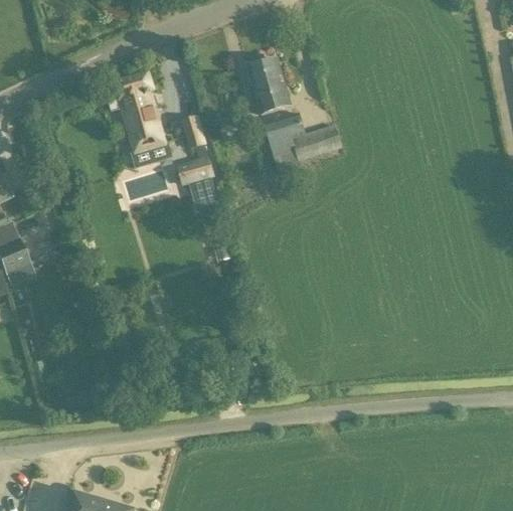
[(274,59),(271,58),(266,59),(264,62),(248,67),(263,114),(292,105),(278,58),(274,59)]
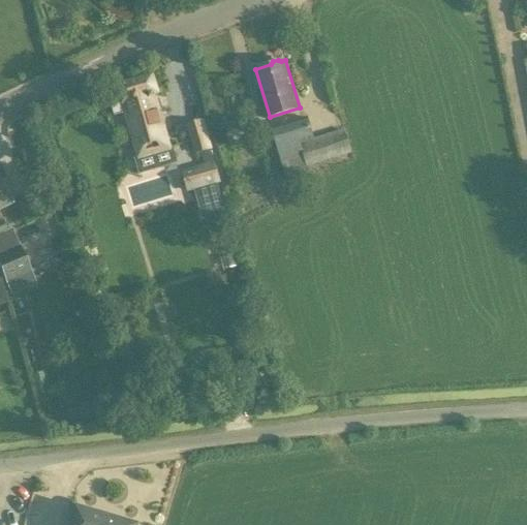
[(163,121),(155,91),(158,90),(153,72),(118,83),(132,130),(140,158),(172,149),(163,121)]
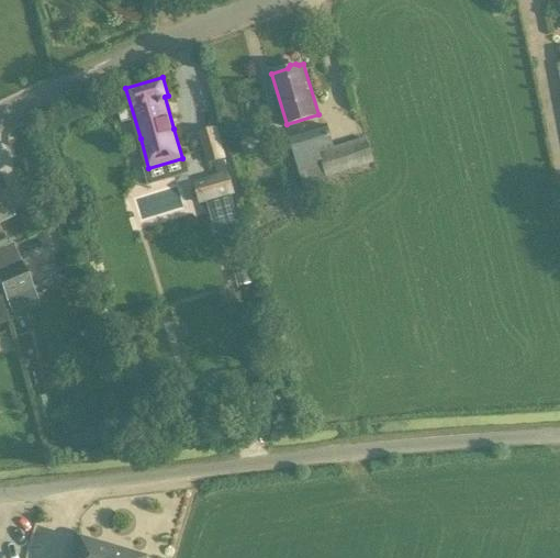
[(335,180),(333,174),(376,159),(367,135),(336,144),(328,121),(289,133),(305,189),(335,180)]
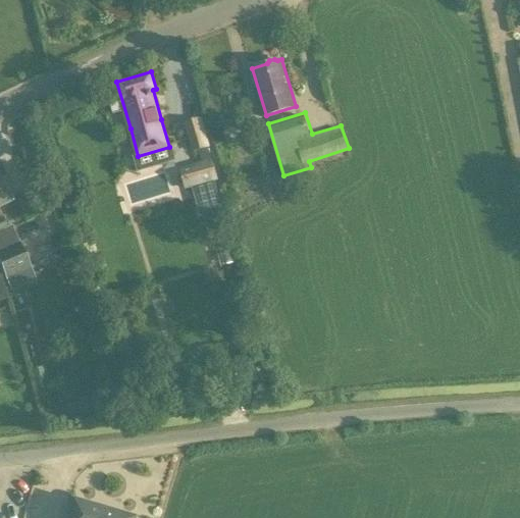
[(193,150),(210,145),(202,115),(185,120),(193,150)]
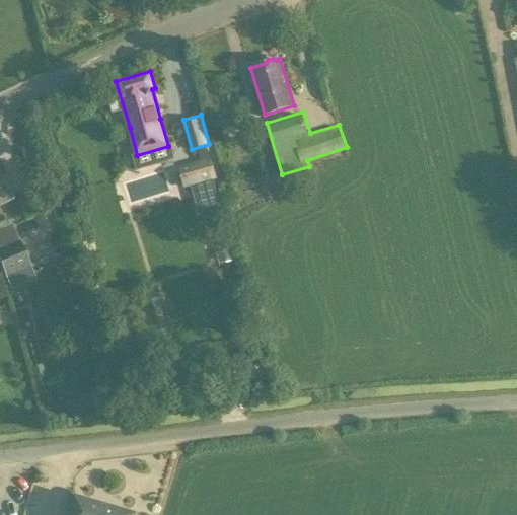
[(218,176),(213,155),(179,165),(185,187),(218,176)]
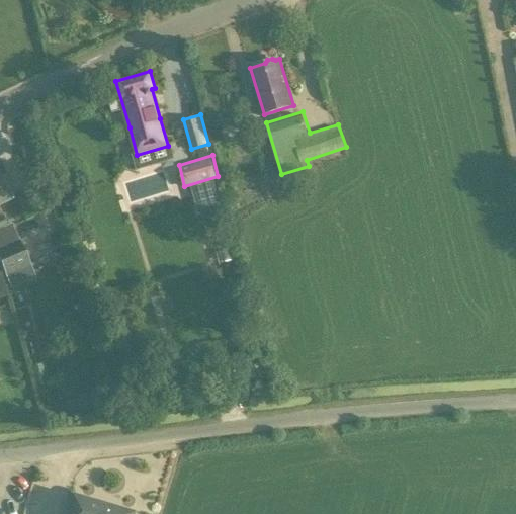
[(0,259),(1,263),(6,275),(26,266),(31,264),(13,222),(8,224),(3,212),(2,212),(0,207),(0,200),(12,196),(5,181),(2,182),(0,177),(0,259)]
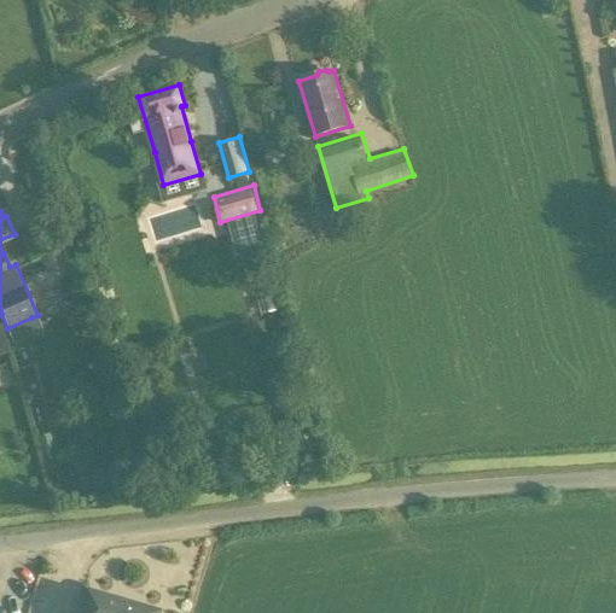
[(128,612),(131,606),(92,594),(86,612),(128,612)]
